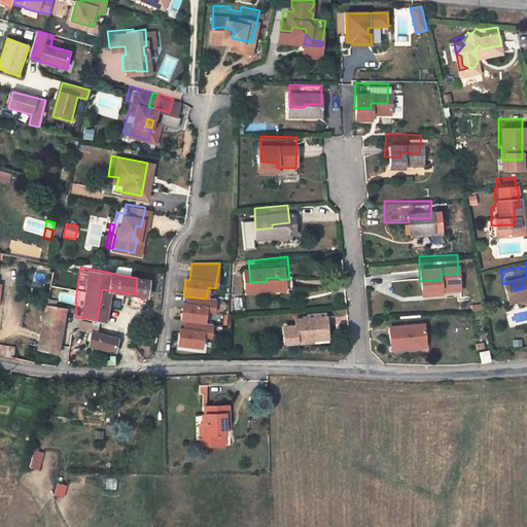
[(504,291),(514,290),(513,282),(502,284),(504,291)]
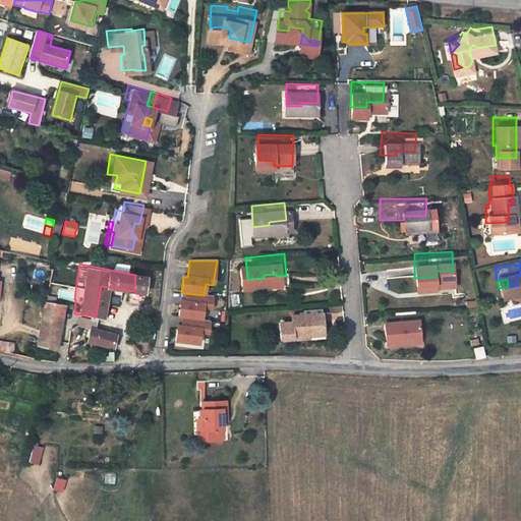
[(183,302),(179,301),(177,316),(181,317),(200,320),(201,308),(210,309),(212,296),(204,295),(184,293),(183,302)]
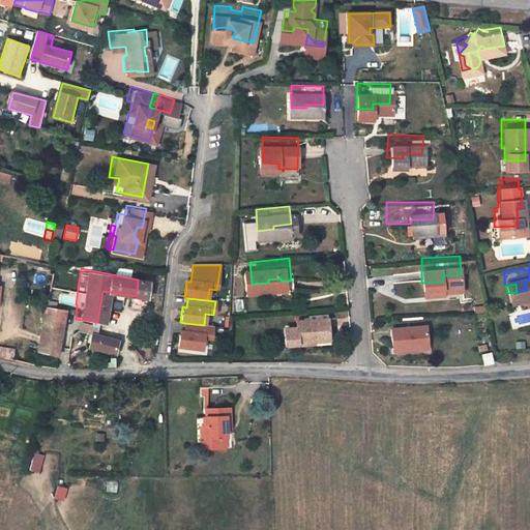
[(55,352),(60,305),(37,302),(32,349),(55,352)]
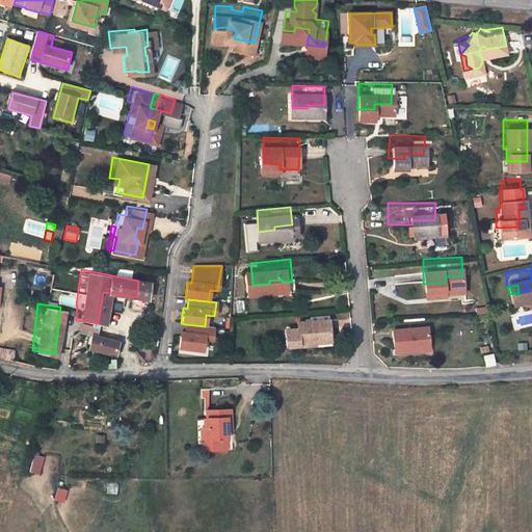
[(334,309),(298,312),(299,318),(286,319),(287,337),(319,335),(318,329),(335,328),(334,309)]
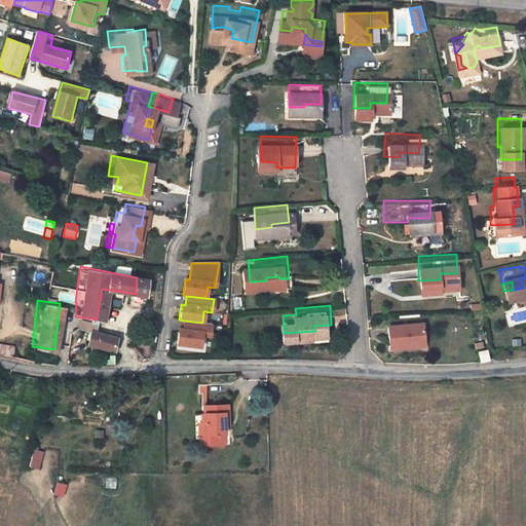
[(419,309),(384,311),(386,334),(407,333),(407,328),(419,327),(419,309)]
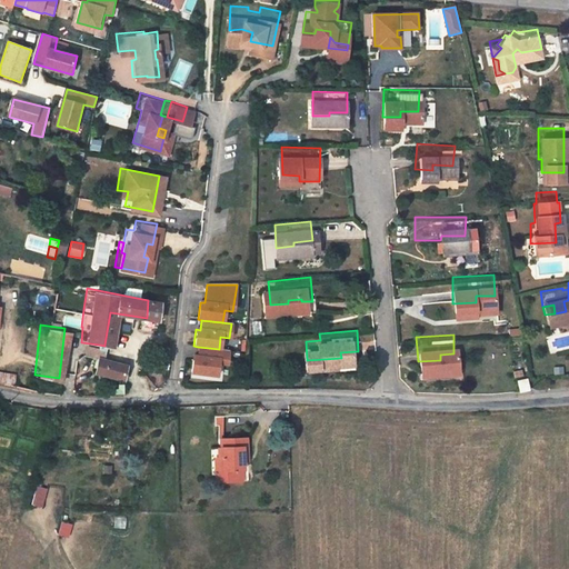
[(219,349),(198,347),(197,357),(192,356),(190,373),(215,377),(217,365),(226,365),(228,350),(219,349)]
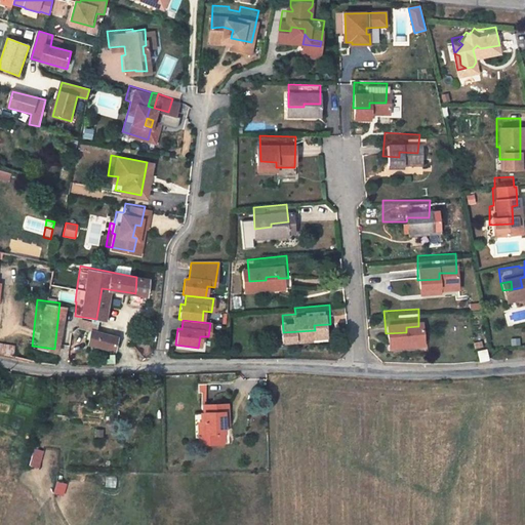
[(75,321),(73,329),(79,330),(89,331),(91,322),(75,321)]
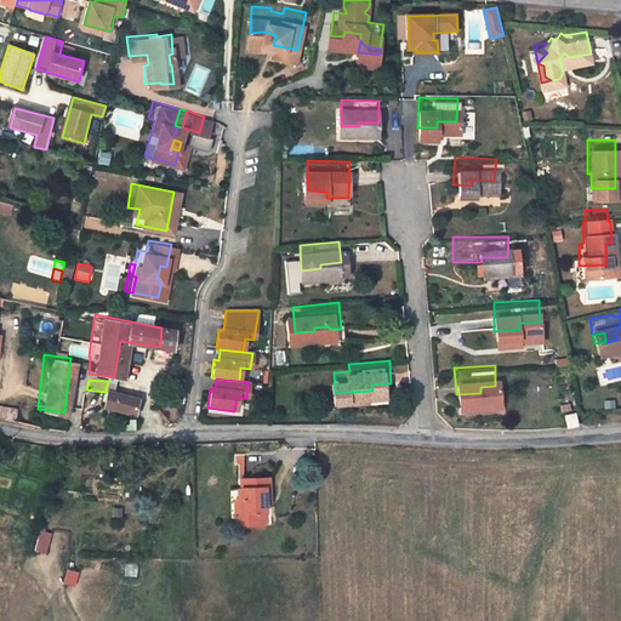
[(93,391),(91,406),(124,410),(125,394),(106,392),(93,391)]
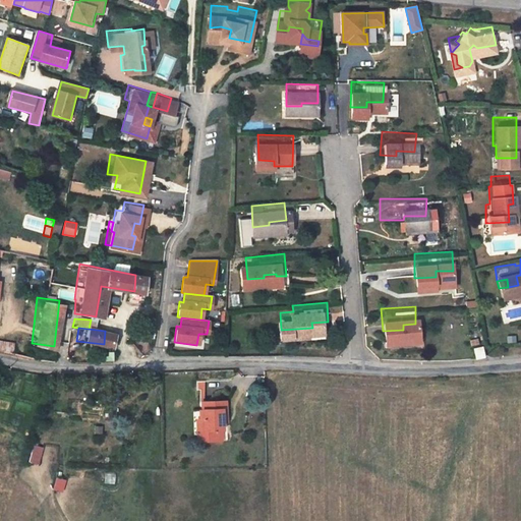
[(479,334),(479,332),(470,333),(471,343),(481,341),(479,334)]
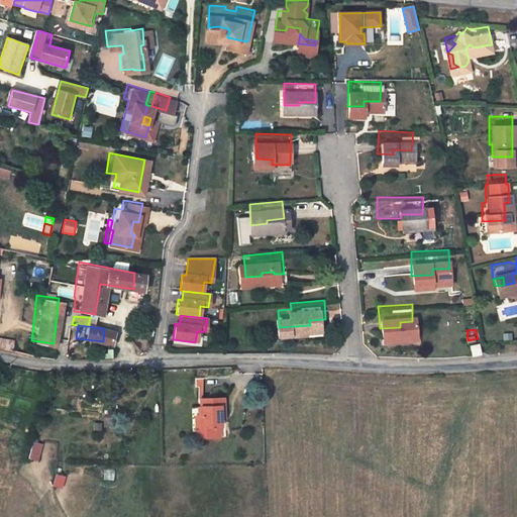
[(13,340),(0,338),(0,346),(13,349),(13,340)]
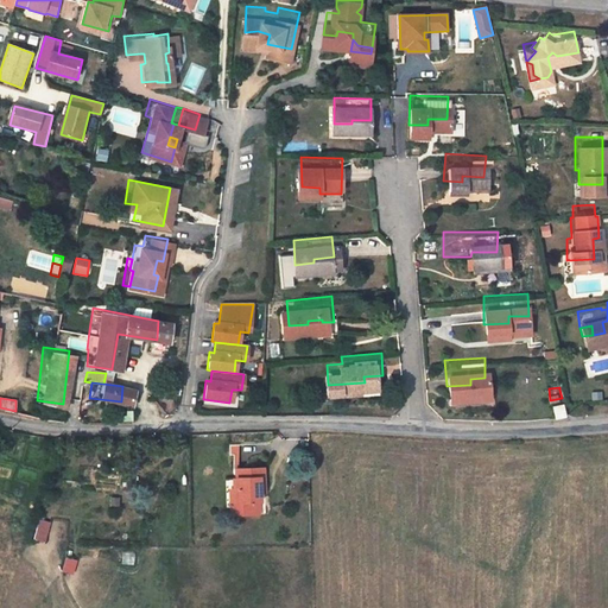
[(263,479),(235,479),(235,512),(259,512),(259,502),(263,502),(263,479)]
